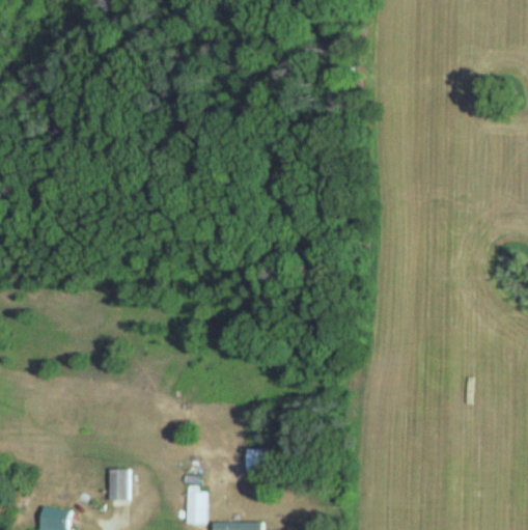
[(247,470),(272,470),(272,448),(247,448),(247,470)]
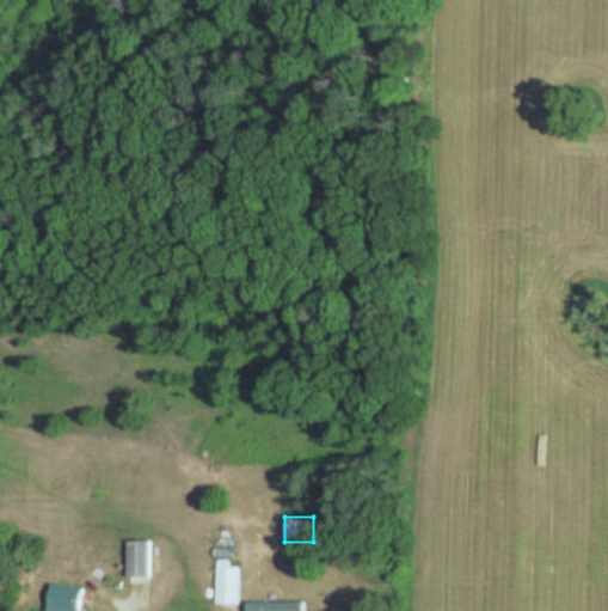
[(149,576),(149,541),(127,541),(127,576),(149,576)]
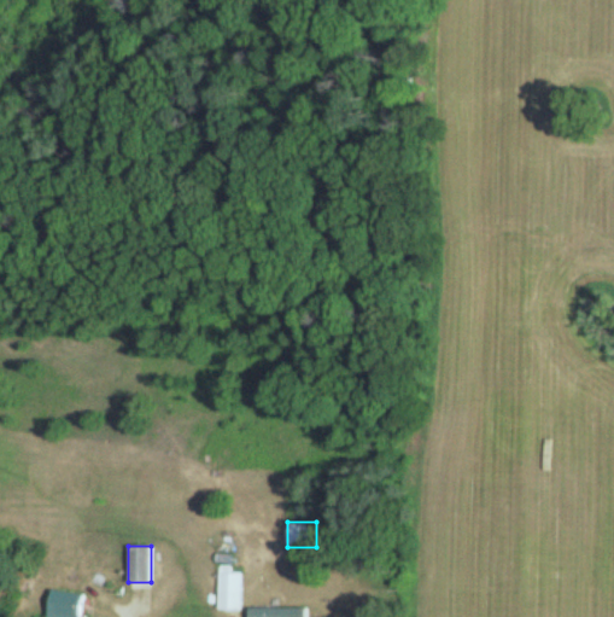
[(217,609),(241,609),(241,571),(217,571),(217,609)]
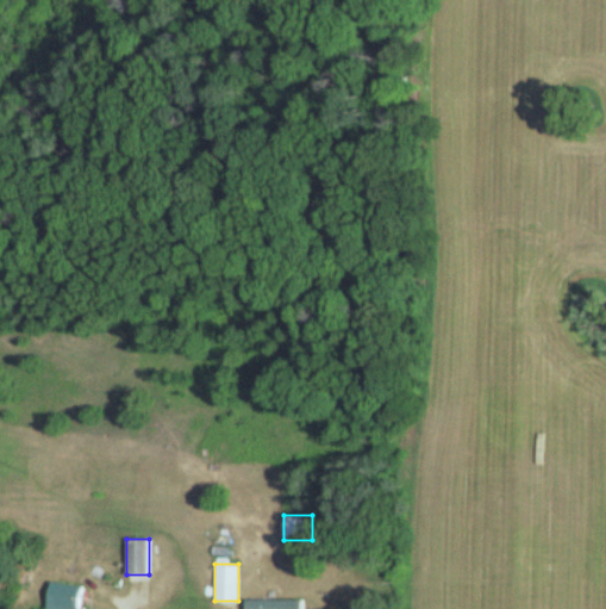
[(81,608),(85,585),(50,582),(48,608),(81,608)]
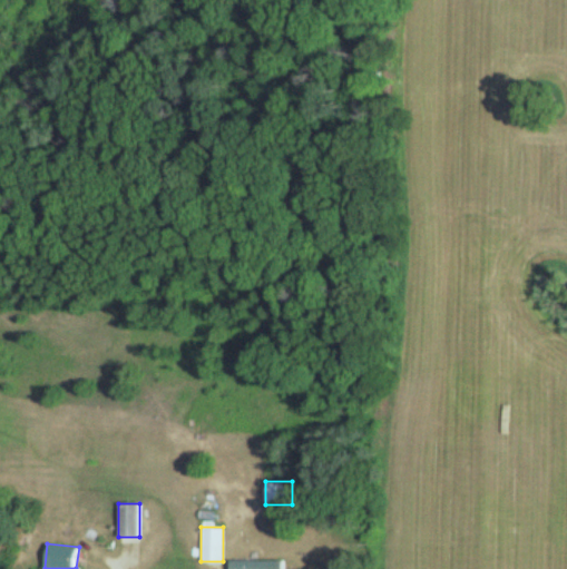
[(284,568),(284,559),(231,559),(230,568),(284,568)]
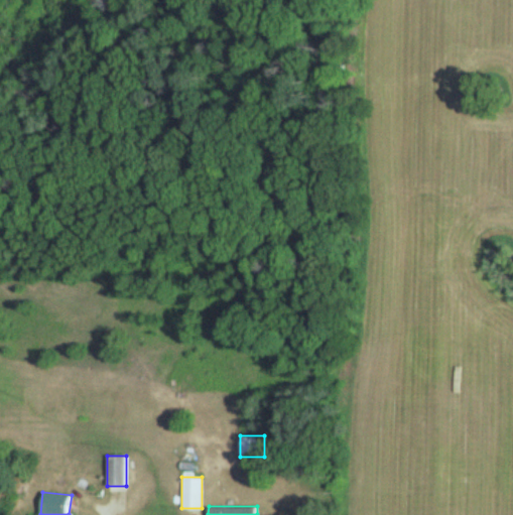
All buildings are outlined.
